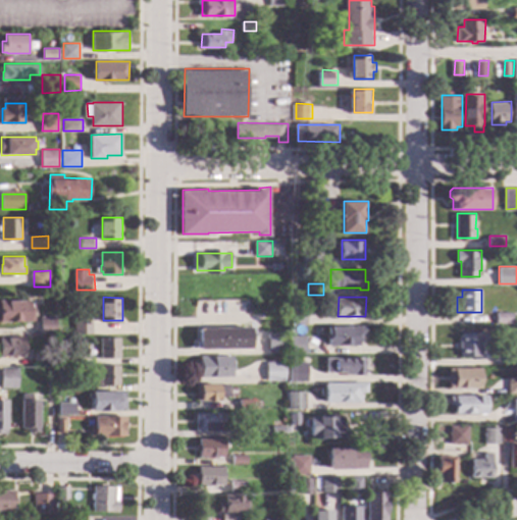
[(32,308),(36,307),(36,320),(0,320),(0,299),(32,299),(32,308)]
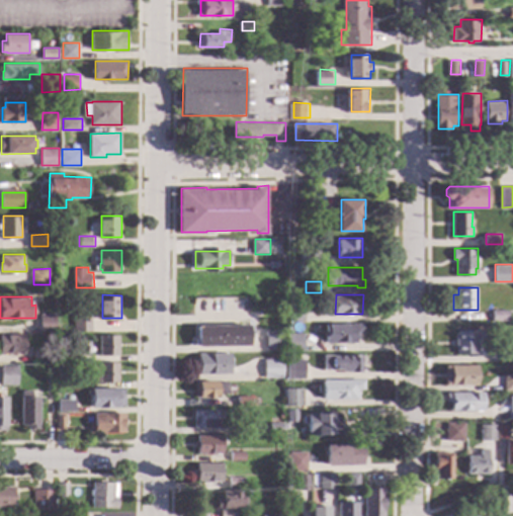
[(509,321),(494,321),(494,310),(509,309),(509,321)]
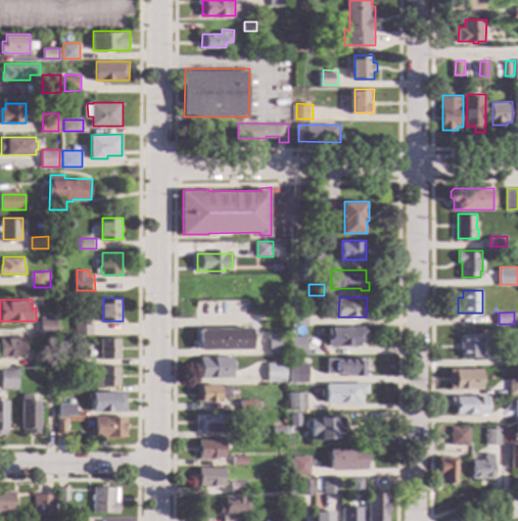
[(58,333),(43,333),(43,317),(58,317),(58,333)]
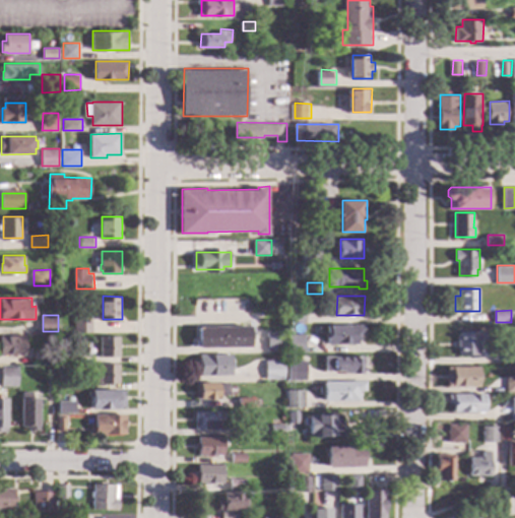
[(94,332),(77,332),(77,316),(91,316),(94,316),(94,332)]
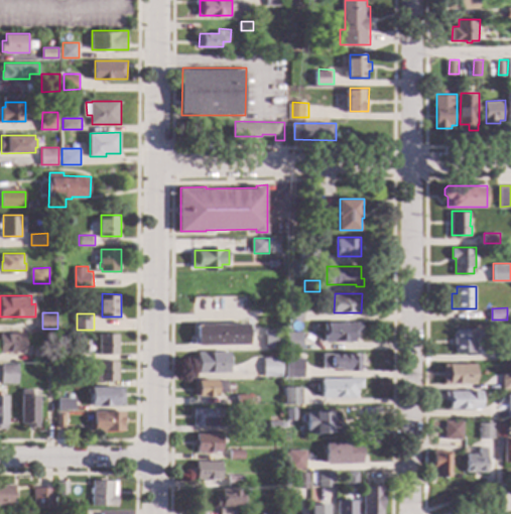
[(364,331),(357,332),(357,341),(327,341),(327,322),(364,322),(364,331)]
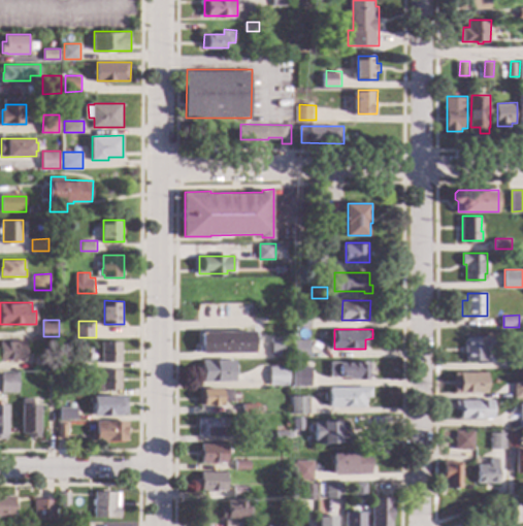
[(256,334),(261,334),(261,343),(256,344),(256,352),(204,352),(203,331),(256,330),(256,334)]
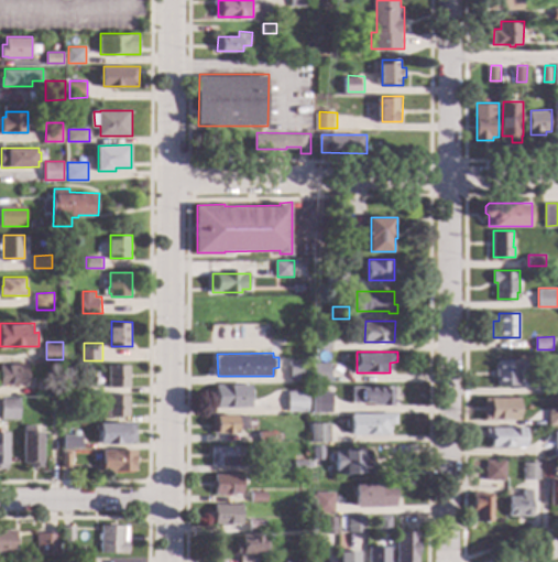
[(310,379),(292,379),(292,359),(310,359),(310,379)]
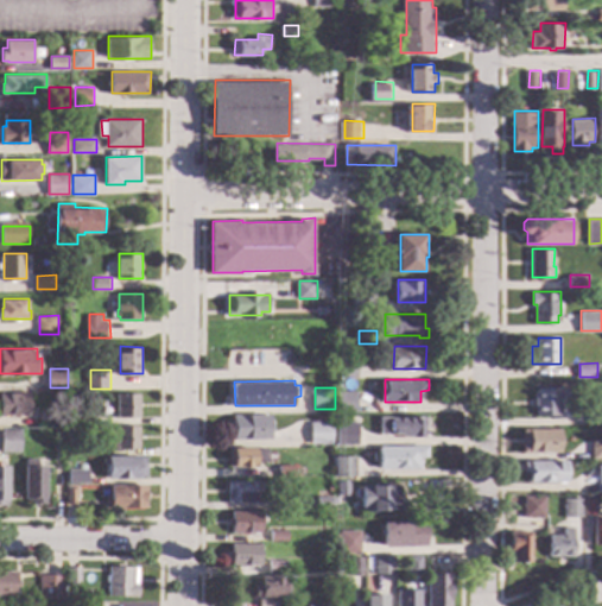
[(569,399),(570,399),(570,416),(559,416),(559,414),(538,415),(538,405),(536,405),(536,387),(569,387),(569,399)]
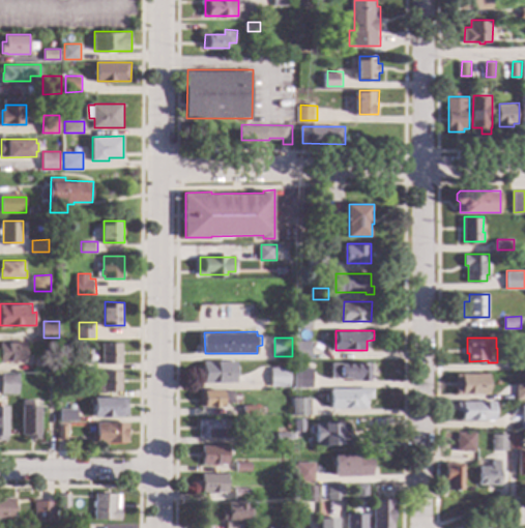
[(314,358),(296,358),(296,340),(313,340),(314,358)]
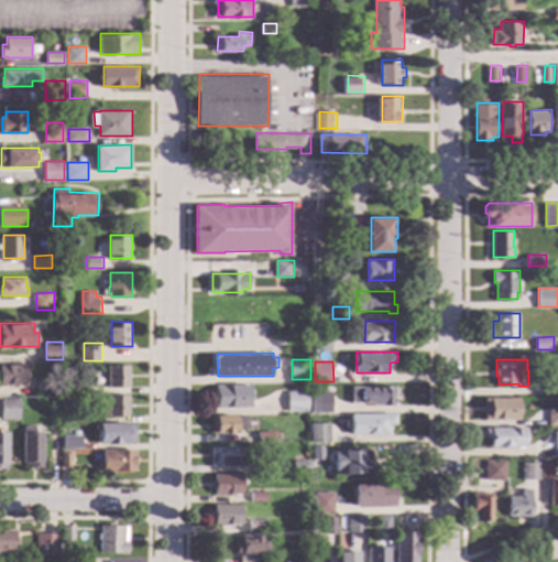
[(29,385),(2,384),(2,363),(30,363),(29,385)]
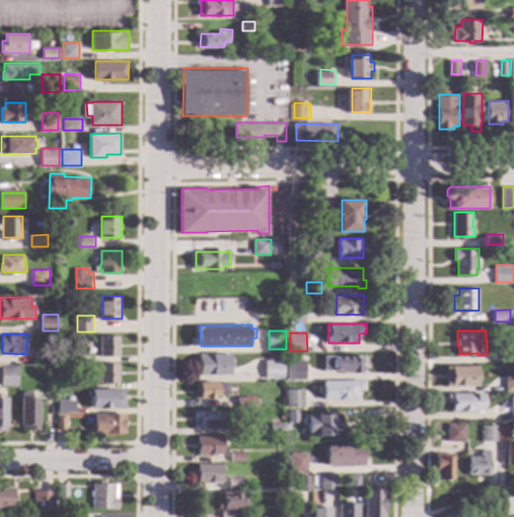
[(121,355),(102,355),(102,336),(122,336),(121,355)]
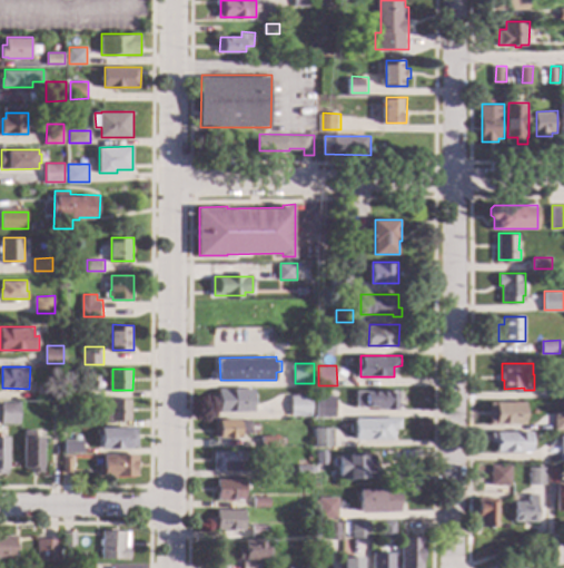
[(83,395),(68,395),(67,383),(83,383),(83,395)]
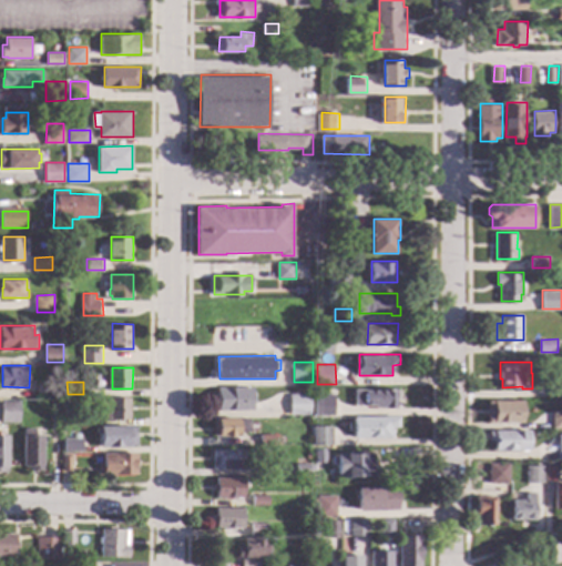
[(62,396),(40,396),(40,383),(62,383),(62,396)]
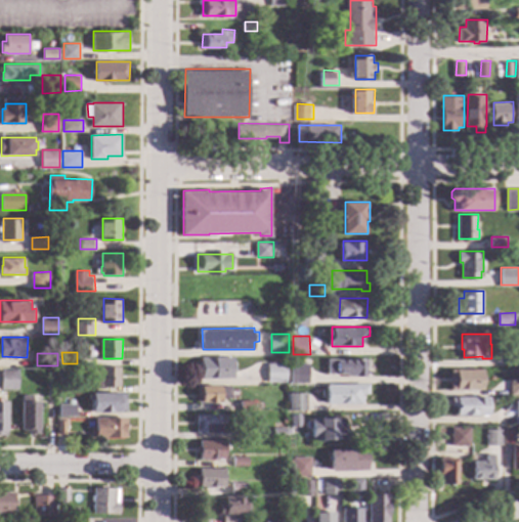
[(234,378),(204,378),(203,356),(234,356),(234,378)]
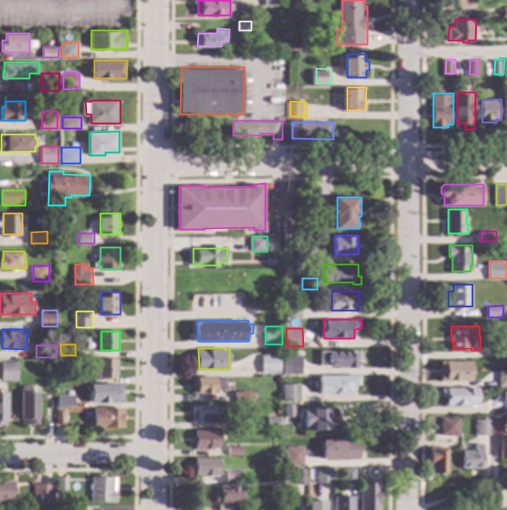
[(359,366),(347,367),(347,365),(340,365),(340,364),(322,364),(322,350),(359,350),(359,366)]
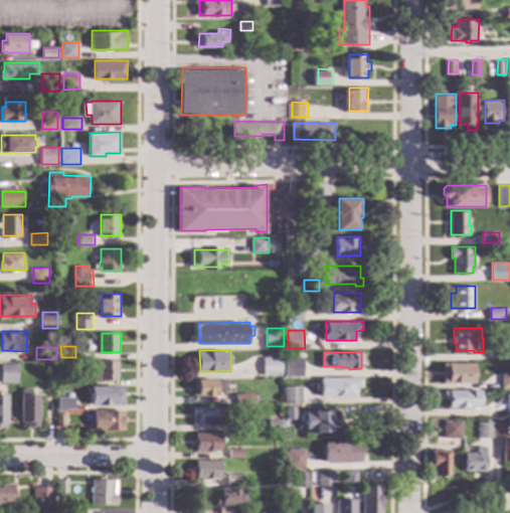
[(284,374),(265,374),(265,356),(284,356),(284,374)]
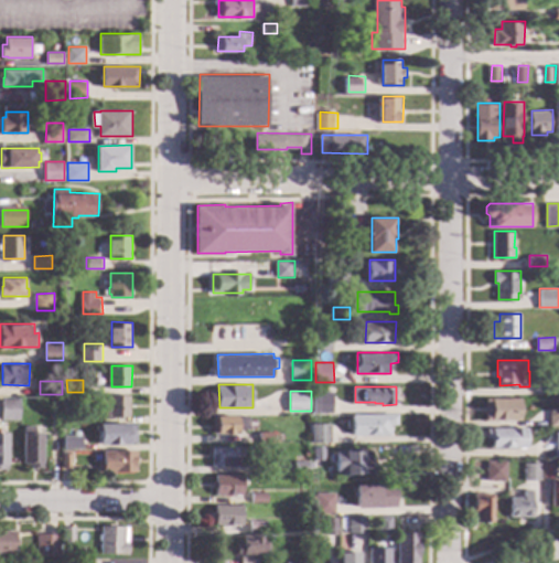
[(334,412),(315,412),(315,391),(334,391),(334,412)]
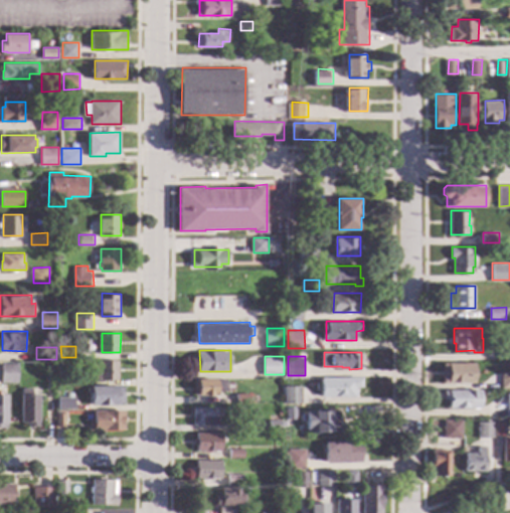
[(120,379),(97,379),(97,365),(102,365),(102,360),(120,360),(120,379)]
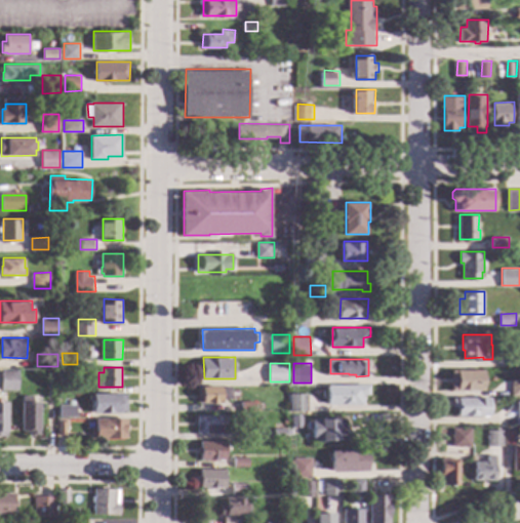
[(21,390),(3,390),(3,369),(21,370),(21,390)]
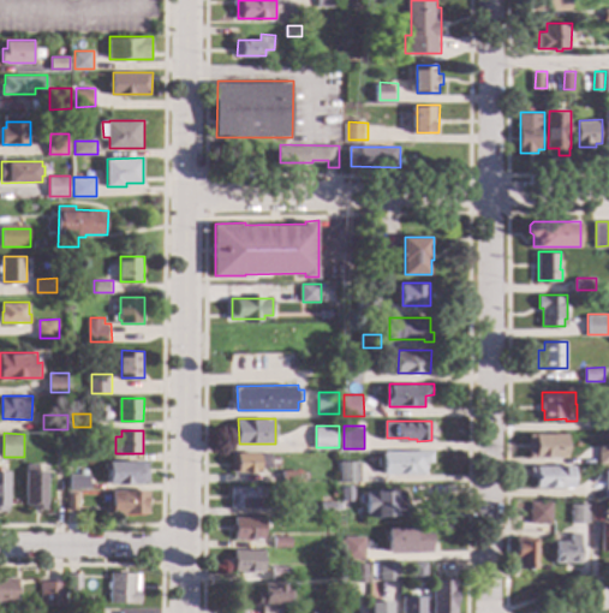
[(567,456),(530,457),(530,433),(567,433),(567,456)]
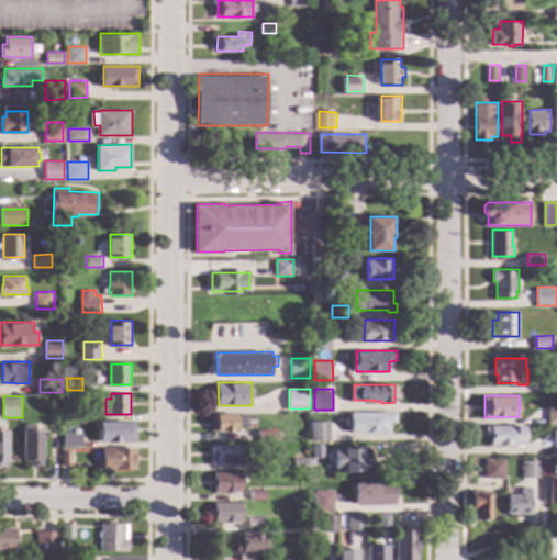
[(63,413),(53,413),(53,398),(63,398),(63,413)]
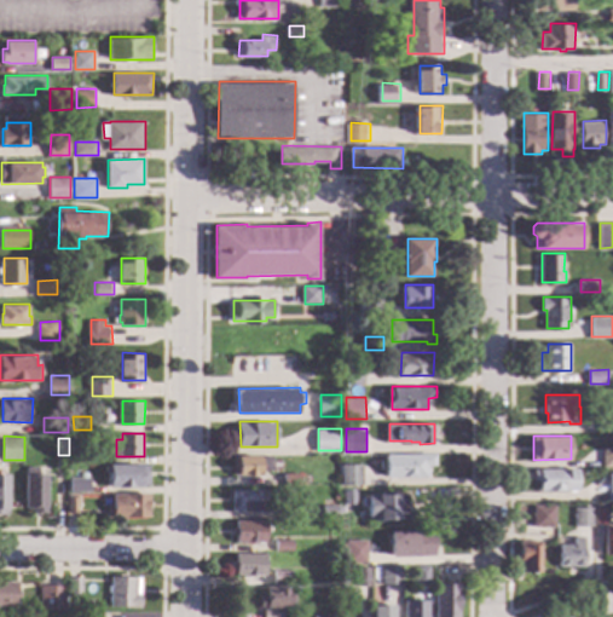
[(91,462),(74,462),(74,450),(91,450),(91,462)]
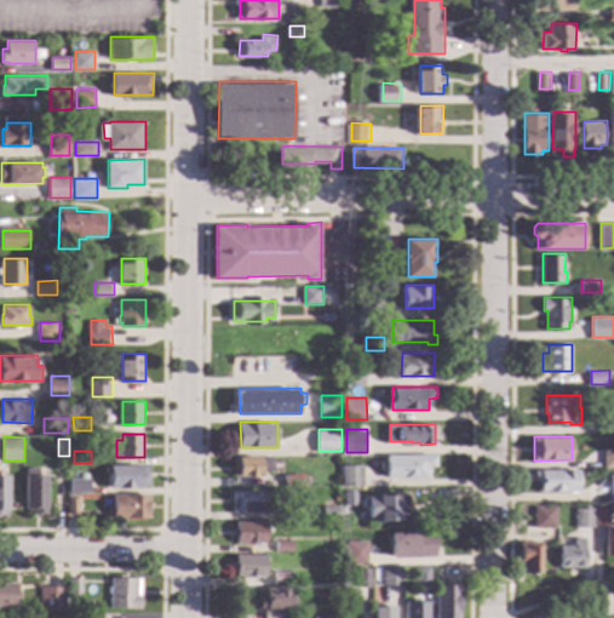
[(437,465),(429,465),(429,478),(389,478),(389,453),(437,453),(437,465)]
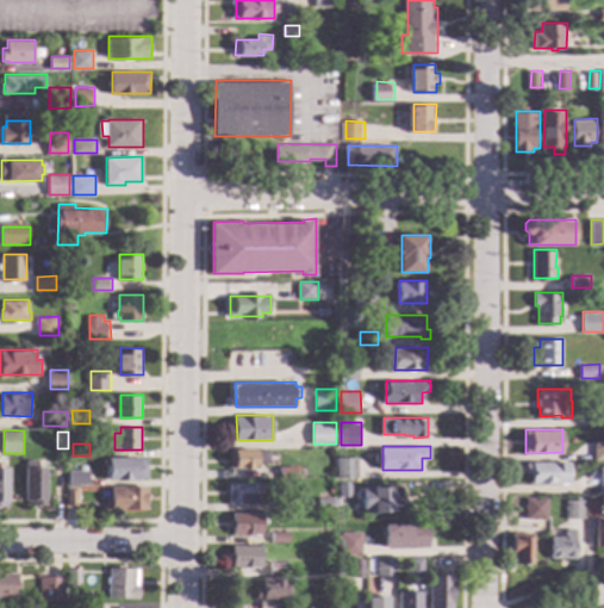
[(259,450),(271,450),(272,463),(259,464),(259,467),(232,467),(231,448),(259,447),(259,450)]
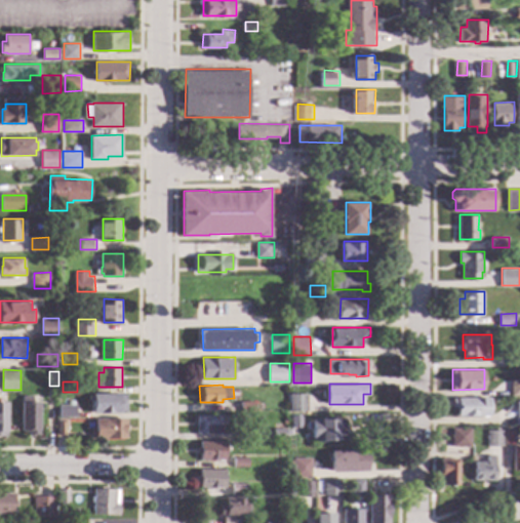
[(128,411),(95,411),(95,393),(128,393),(128,411)]
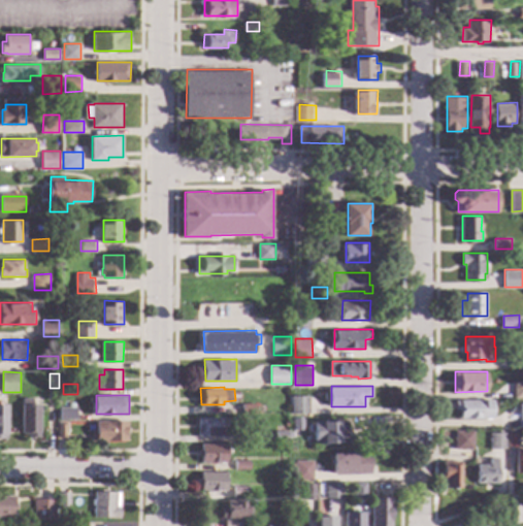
[(312,413),(294,413),(294,395),(312,395),(312,413)]
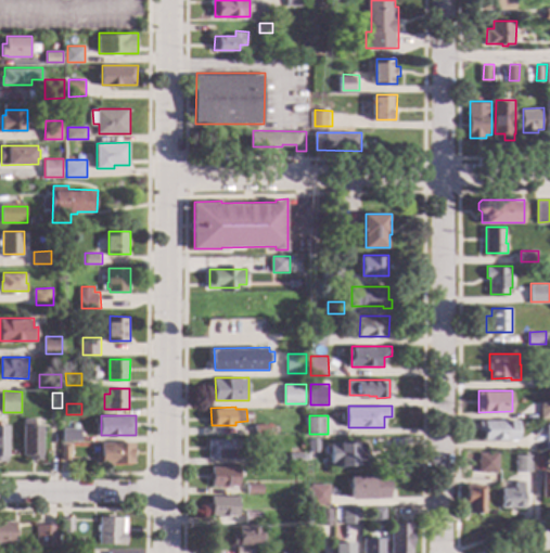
[(38,425),(45,425),(45,459),(33,459),(33,454),(25,454),(25,424),(27,424),(27,418),(38,418),(38,425)]
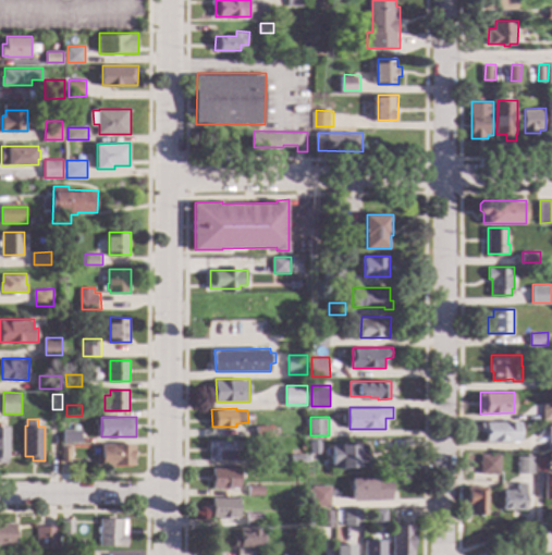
[(522,440),(486,440),(486,431),(481,431),(481,421),(522,421),(522,440)]
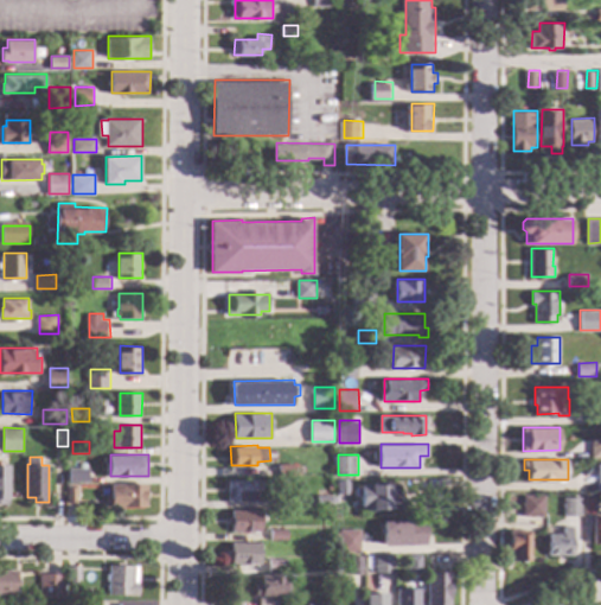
[(12,498),(11,497),(11,503),(0,503),(0,464),(12,464),(12,498)]
